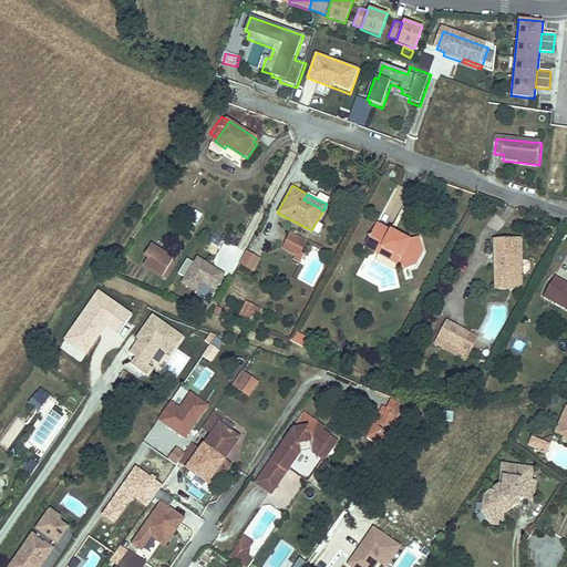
[(379,222),(377,225),(389,232),(391,228),(379,222)]
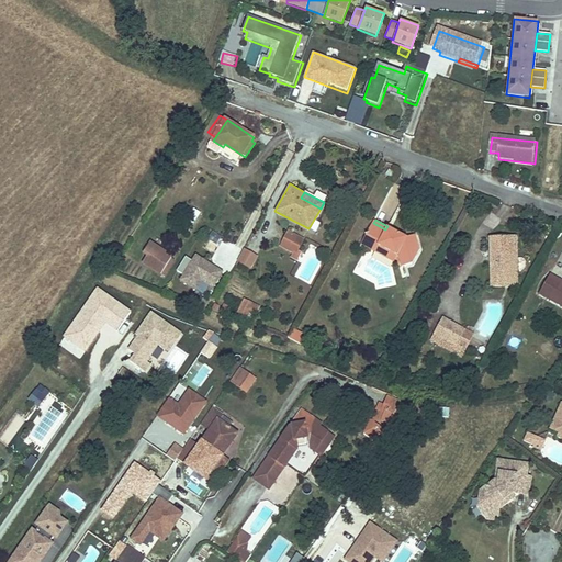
[(373,223),(362,244),(375,250),(377,247),(395,257),(401,270),(411,267),(419,251),(416,233),(406,236),(388,226),(385,229),(373,223)]
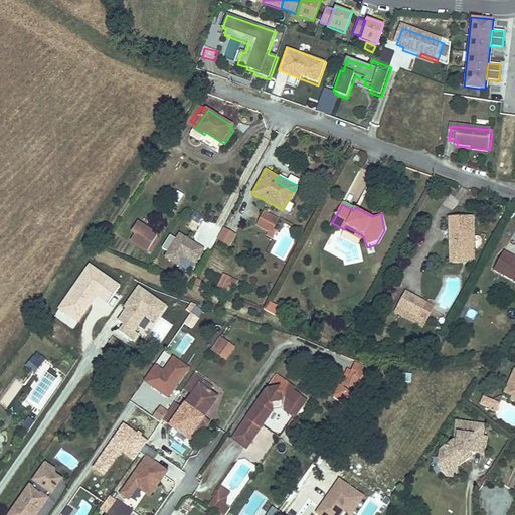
[(186,226),(195,232),(204,217),(194,211),(186,226)]
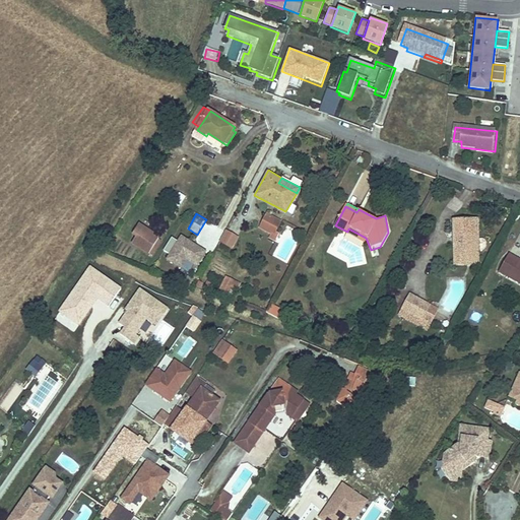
[(264,214),(258,226),(272,235),(279,223),(264,214)]
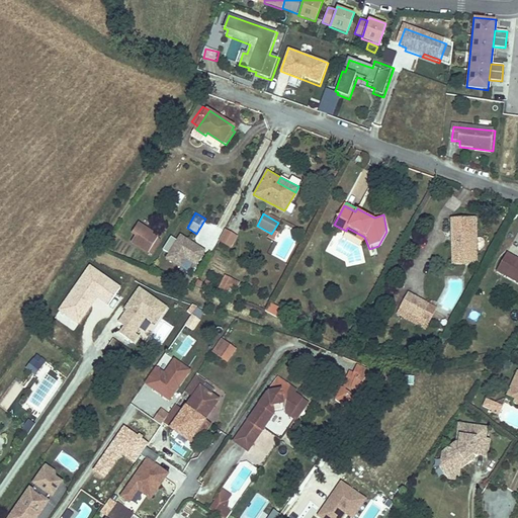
[(450,221),(451,239),(456,239),(456,244),(451,245),(453,261),(478,259),(476,220),(450,221)]
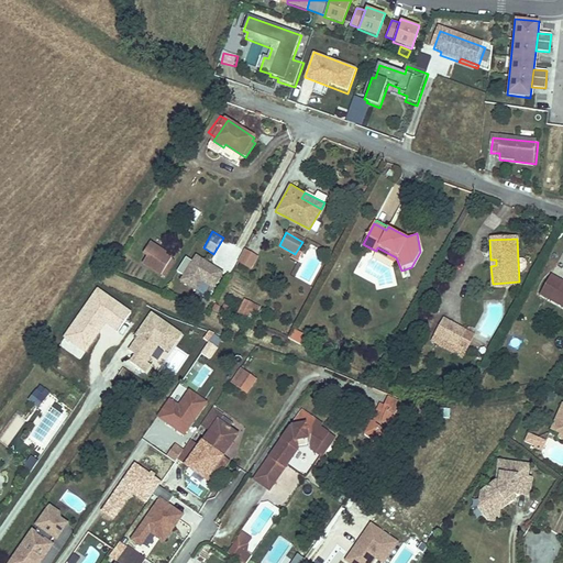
[(173,256),(150,242),(138,261),(161,275),(173,256)]
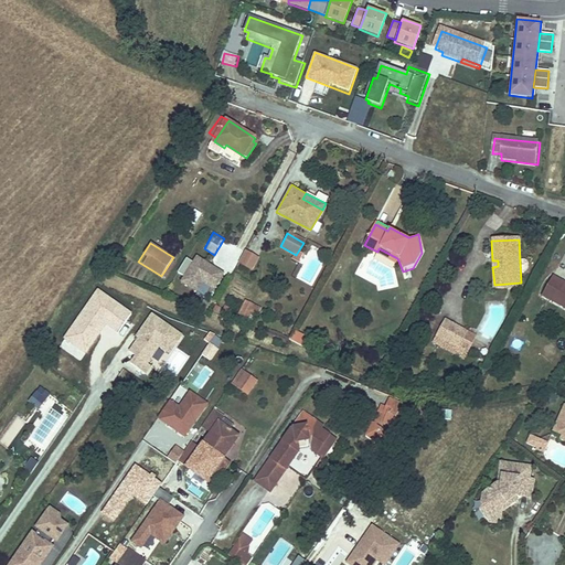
[(377,252),(364,245),(362,248),(375,256),(377,252)]
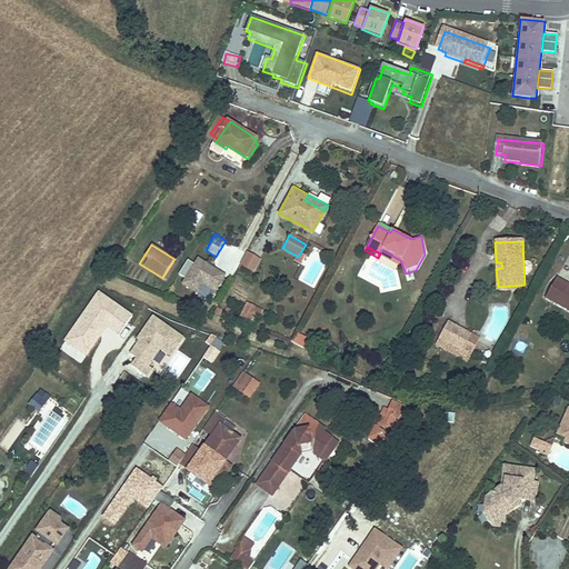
[(380,253),(378,258),(396,268),(400,260),(381,250),(380,253)]
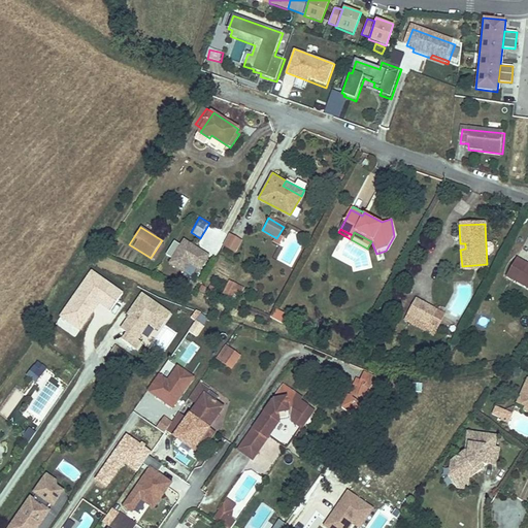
[(242,240),(229,234),(224,245),(236,252),(242,240)]
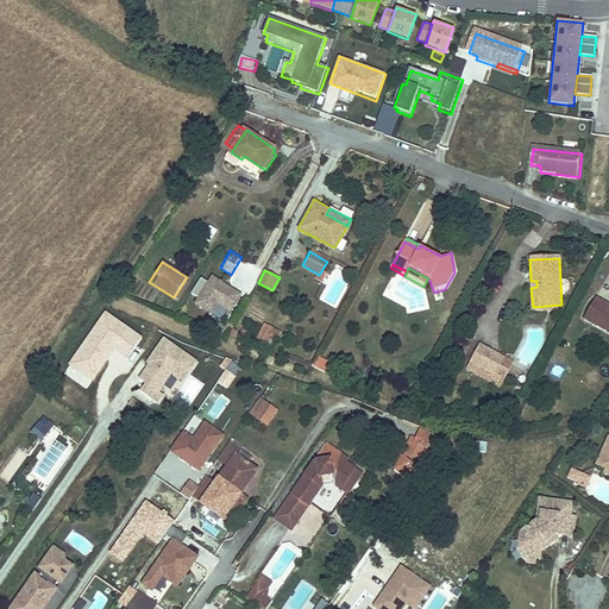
[(230,287),(212,276),(194,303),(212,314),(218,305),(228,312),(240,294),(230,287)]
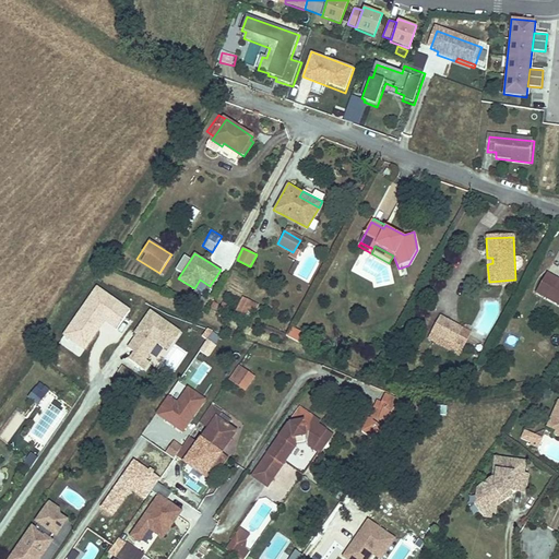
[(558,283),(544,275),(533,293),(558,308),(558,283)]
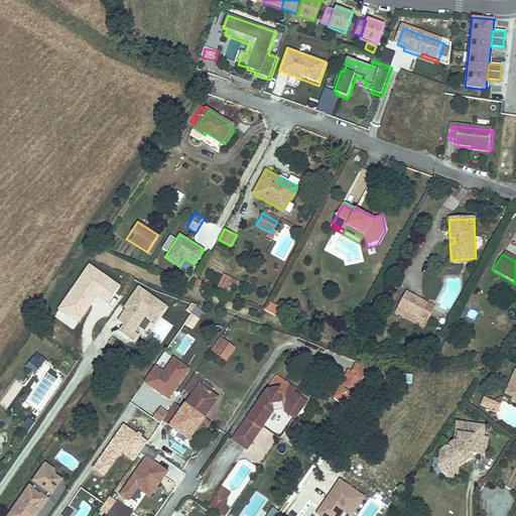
[(477,264),(476,258),(452,260),(452,266),(477,264)]
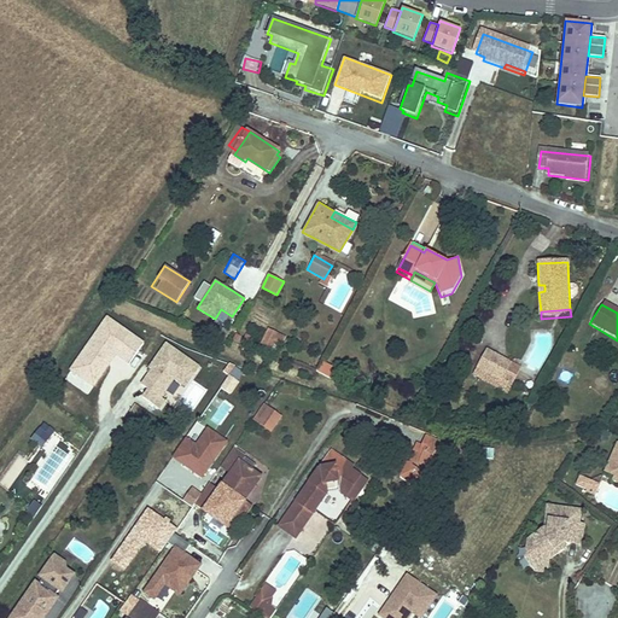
[(270,350),(279,334),(267,328),(260,344),(270,350)]
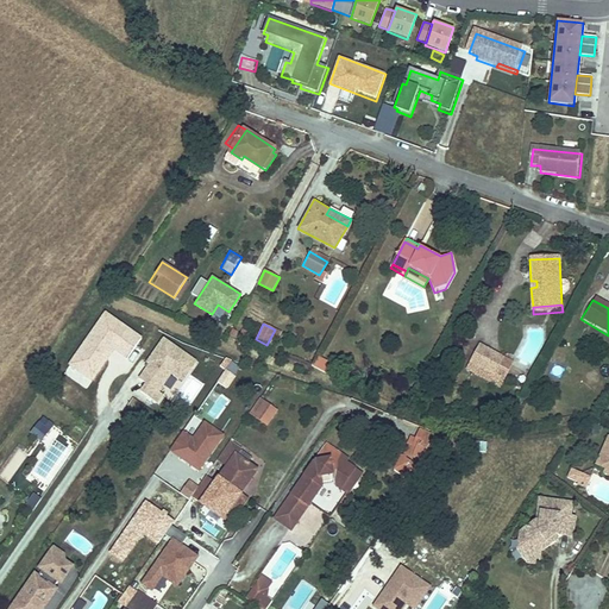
[(186,383),(199,359),(161,339),(136,384),(140,388),(136,396),(155,407),(173,376),(186,383)]
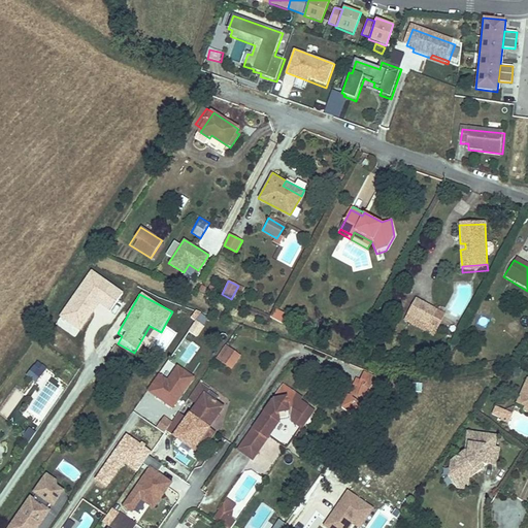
[(414,300),(405,316),(420,325),(429,308),(414,300)]
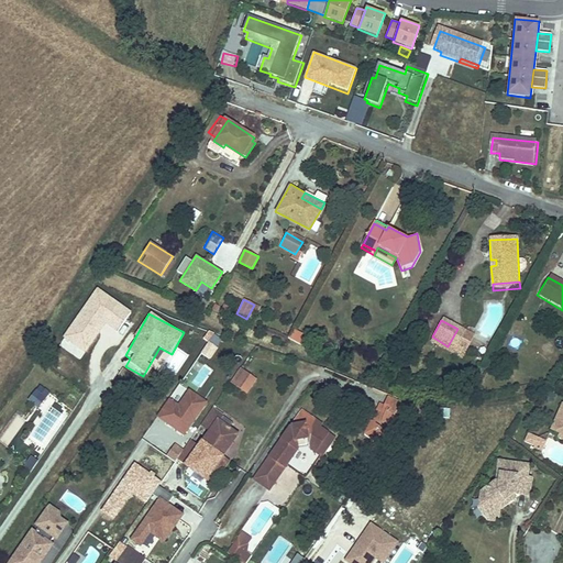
[(291,329),(286,338),(299,344),(304,335),(291,329)]
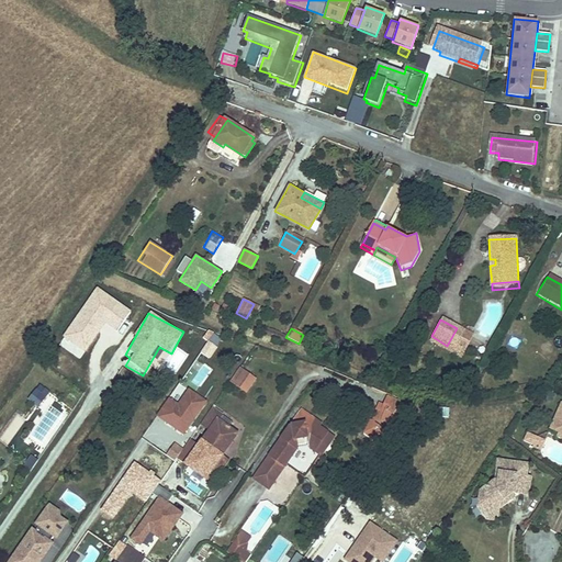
[(454,349),(464,333),(457,328),(447,346),(454,349)]
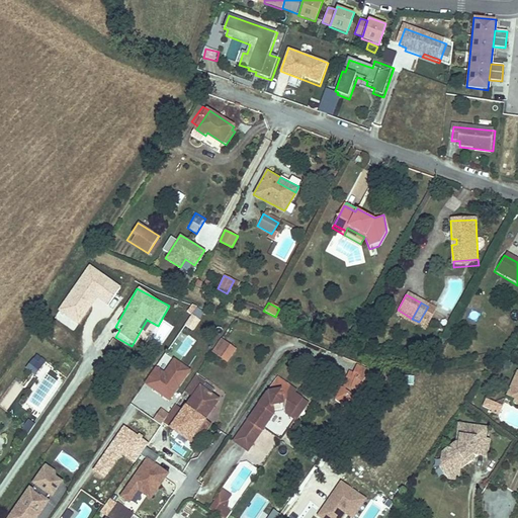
[(186,326),(192,330),(197,322),(191,318),(186,326)]
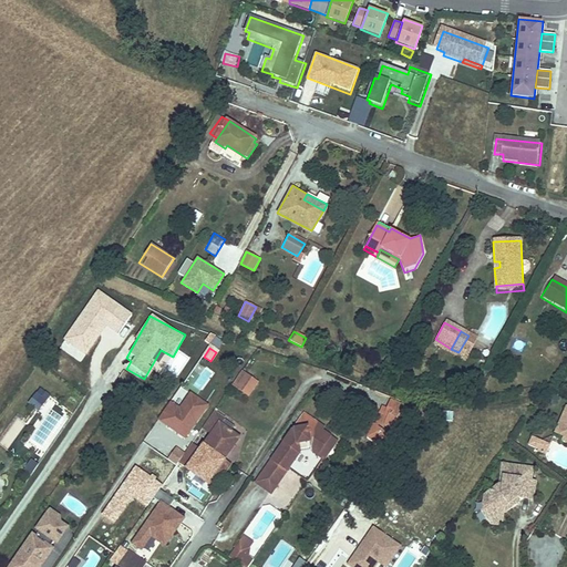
[(246,384),(236,400),(241,403),(251,388),(246,384)]
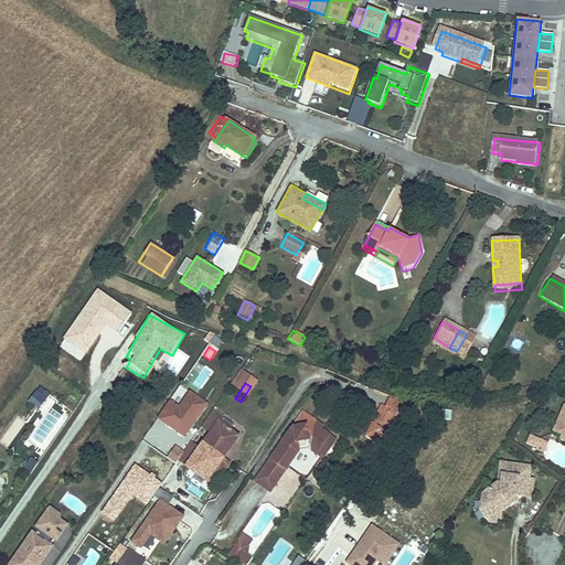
[(28,404),(39,411),(49,396),(38,388),(28,404)]
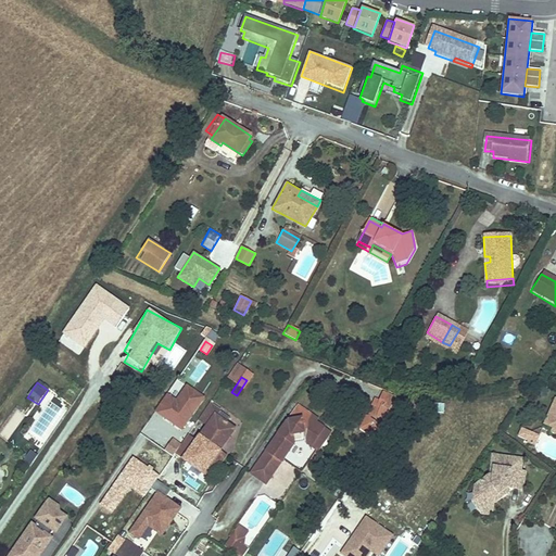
[(184,432),(206,399),(186,386),(176,400),(167,394),(154,414),(184,432)]
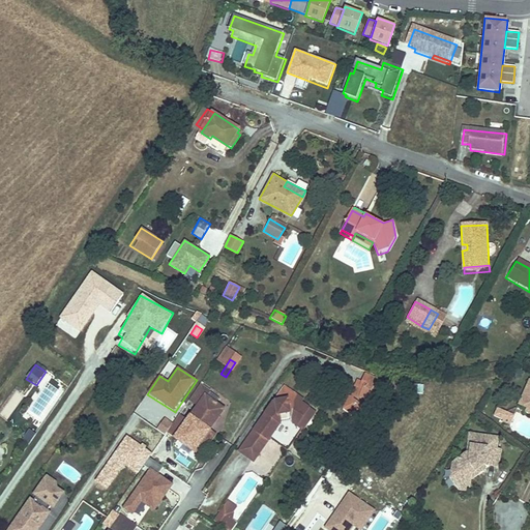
[(342,408),(357,421),(387,386),(372,373),(342,408)]
